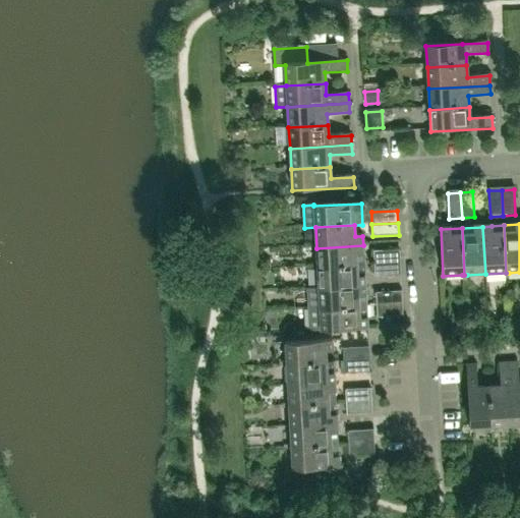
[(318,269),(364,267),(363,245),(316,248),(318,269)]
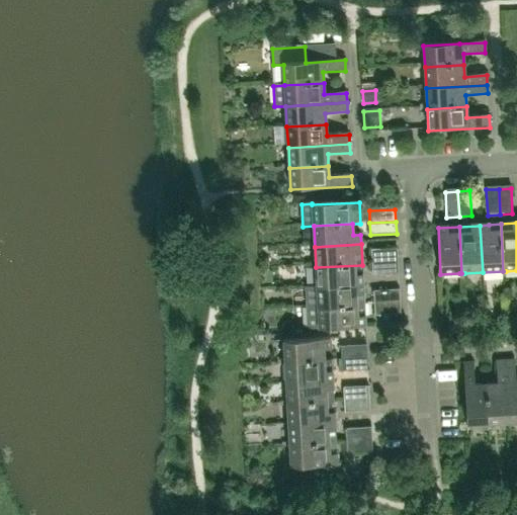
[(398,262),(398,250),(371,251),(372,264),(398,262)]
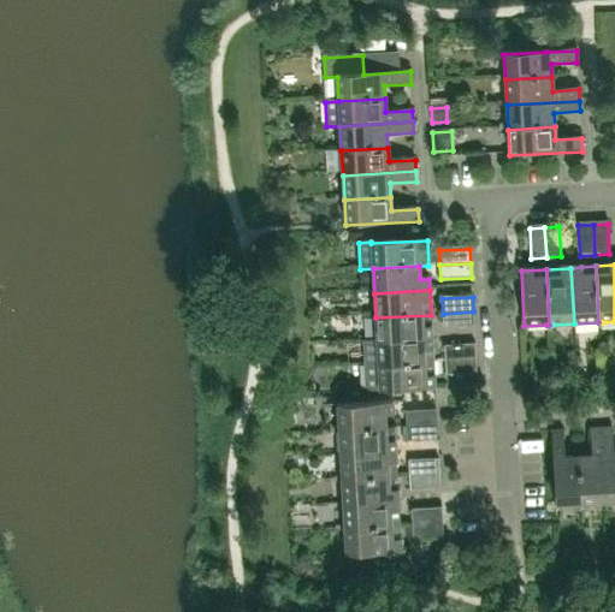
[(474,327),(473,312),(443,314),(443,328),(474,327)]
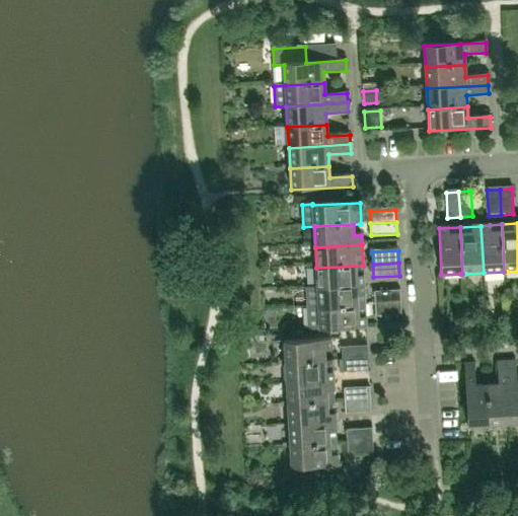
[(364,286),(363,266),(316,268),(317,289),(364,286)]
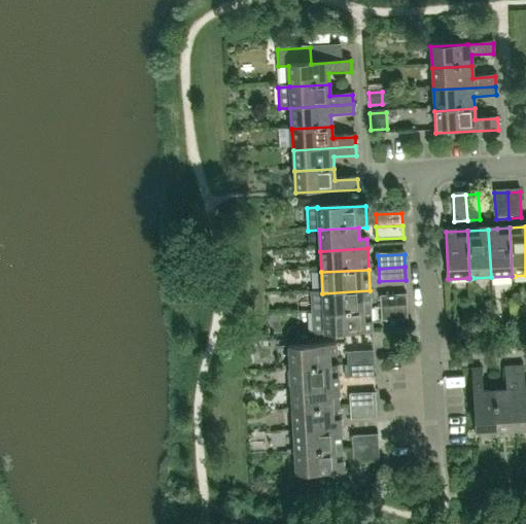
[(311,315),(371,312),(370,290),(322,293),(310,293),(311,315)]
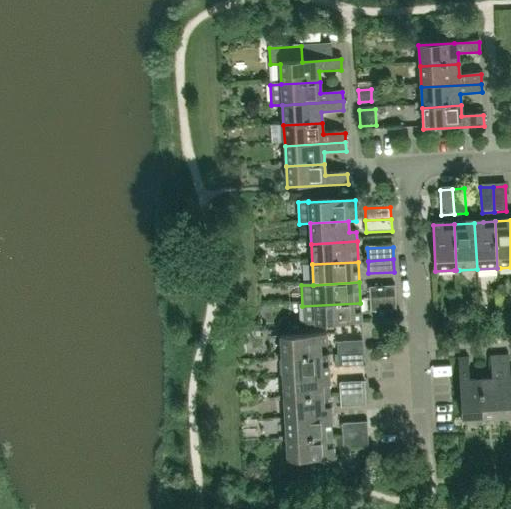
[(396,300),(395,288),(369,289),(370,302),(396,300)]
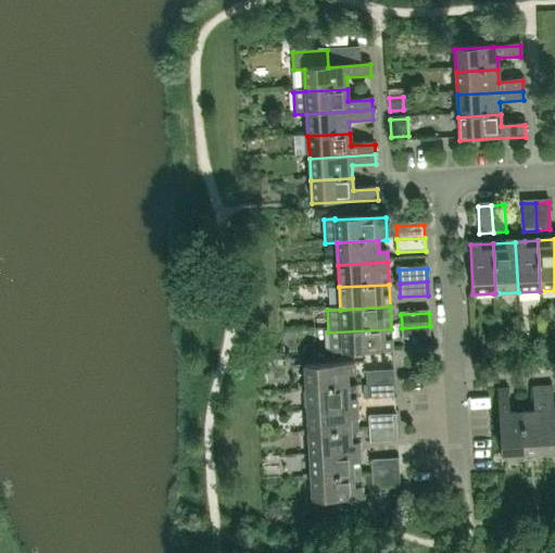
[(430,339),(430,326),(402,328),(403,341),(430,339)]
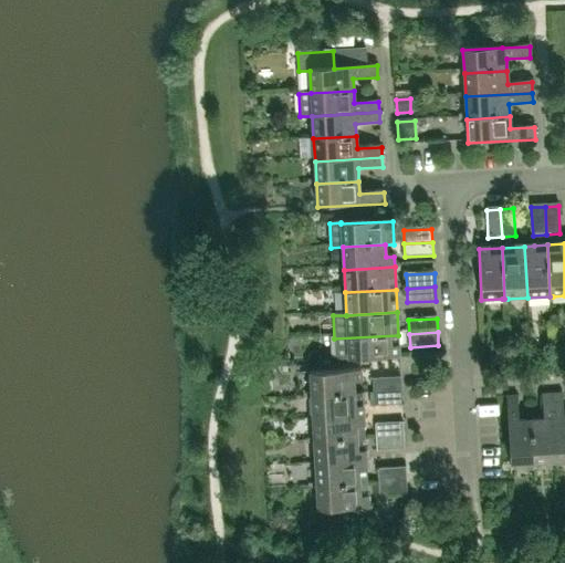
[(335,362),(400,358),(398,335),(334,339),(335,362)]
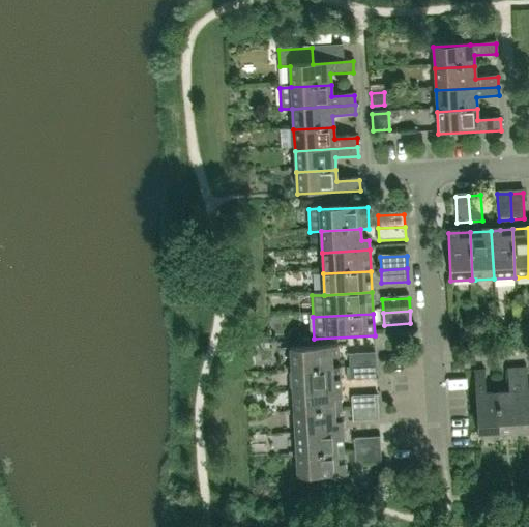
[(331,370),(331,358),(339,358),(339,348),(291,350),(292,372),(331,370)]
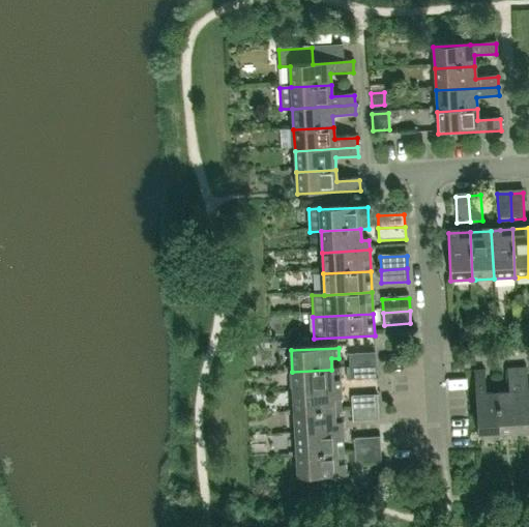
[(376,368),(376,355),(349,356),(350,369),(376,368)]
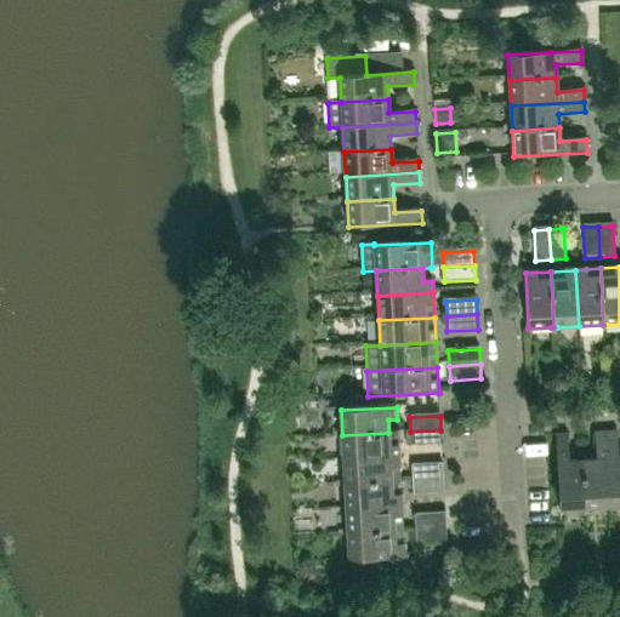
[(442,445),(441,430),(410,432),(411,447),(442,445)]
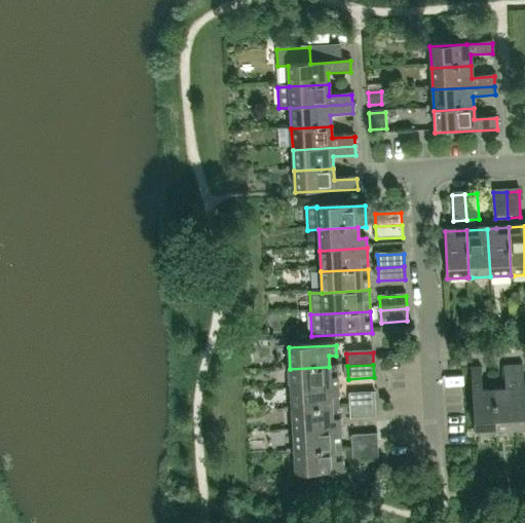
[(338,387),(338,378),(337,367),(329,367),(290,369),(291,390),(338,387)]
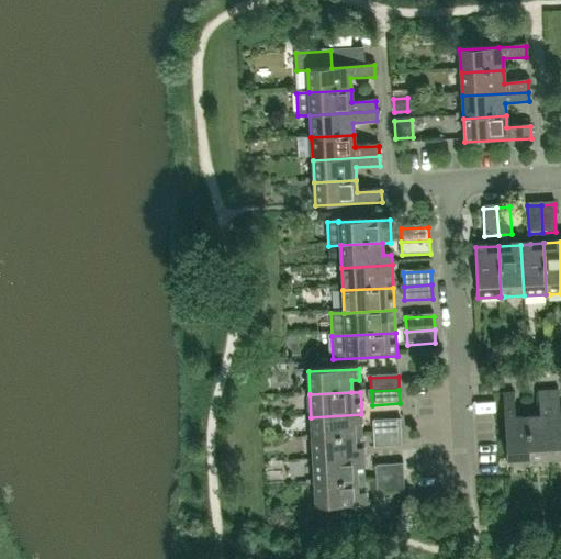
[(553,460),(549,393),(539,394),(540,418),(528,420),(530,461),(553,460)]
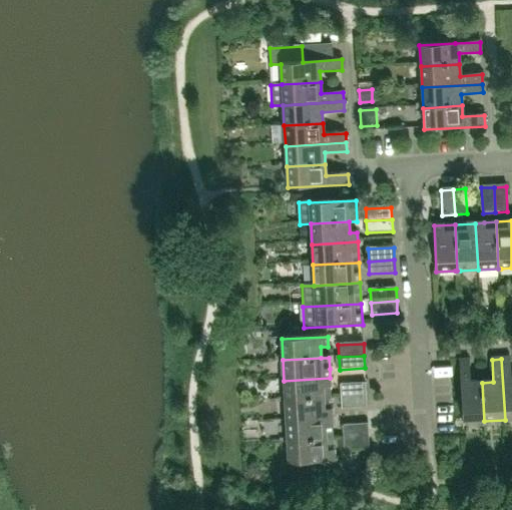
[(511,381),(510,359),(501,359),(505,420),(511,419),(511,381)]
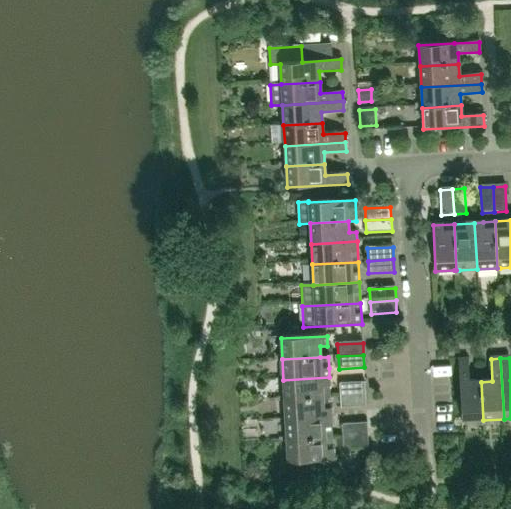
[(483,420),(481,382),(470,382),(469,360),(459,360),(462,421),(483,420)]
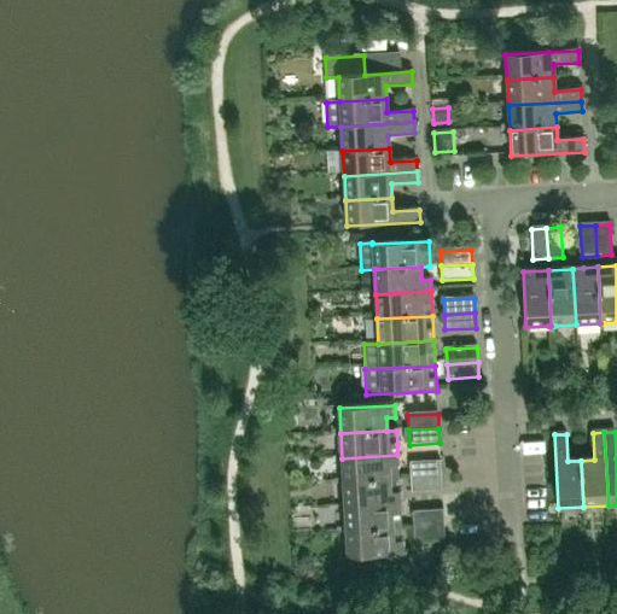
[(399,480),(399,466),(397,455),(342,458),(343,483),(399,480)]
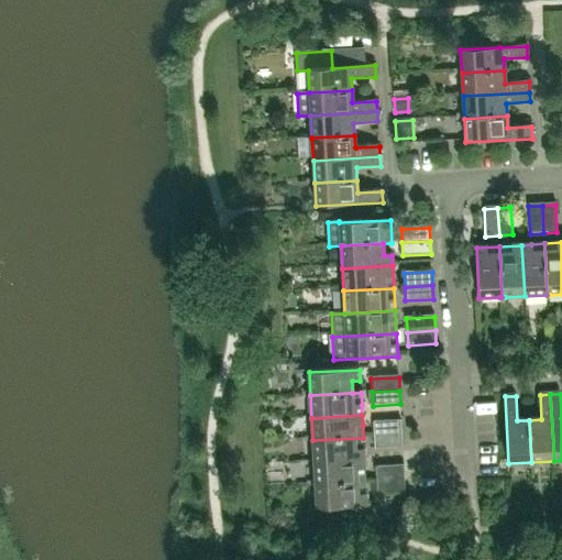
[(403,436),(401,421),(373,424),(374,437),(403,436)]
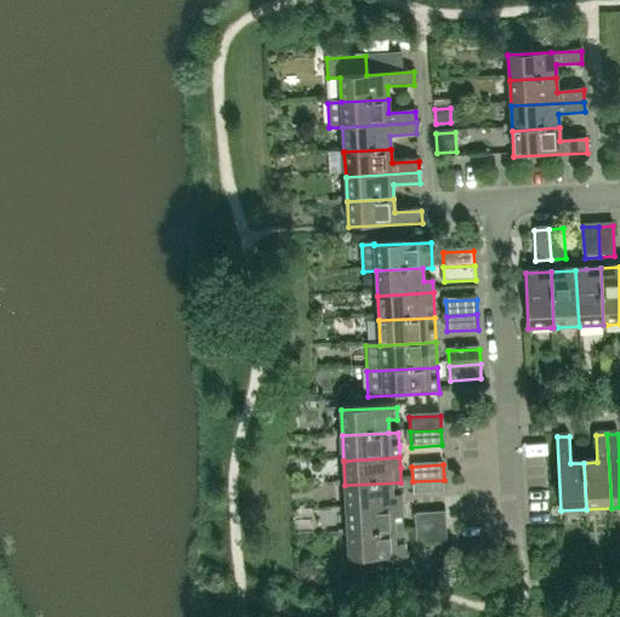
[(444,495),(444,480),(413,481),(414,496),(444,495)]
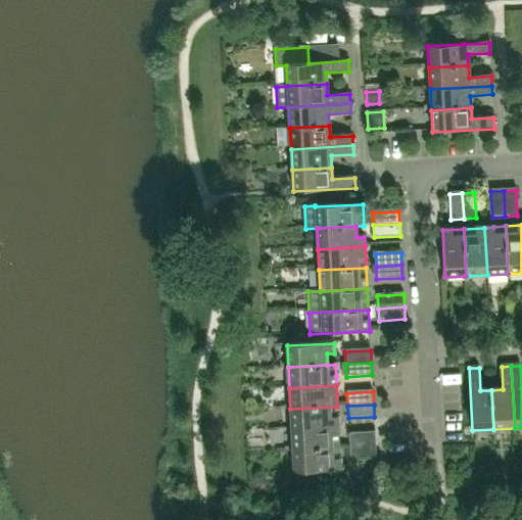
[(338,427),(338,418),(337,407),(290,409),(292,430),(338,427)]
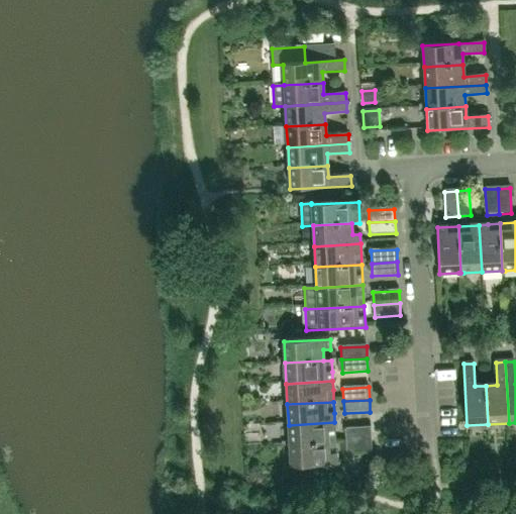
[(336,442),(335,431),(334,422),(289,425),(290,445),(336,442)]
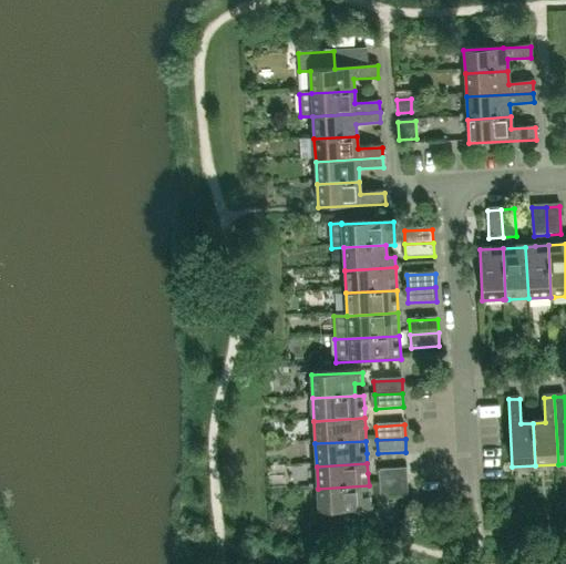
[(310,482),(308,470),(289,473),(291,485),(310,482)]
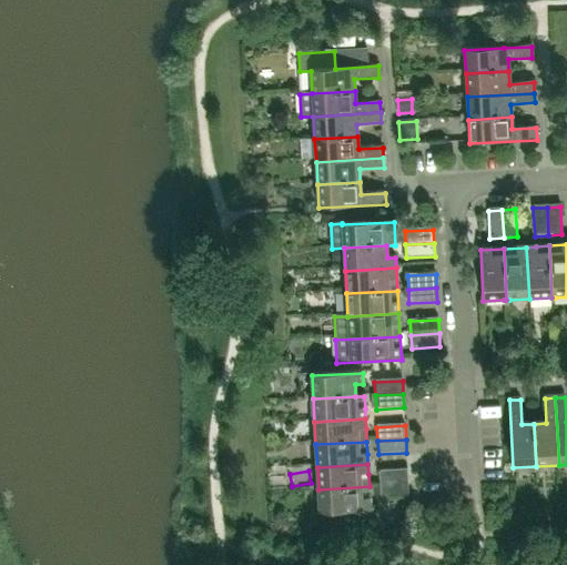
[(408,484),(408,471),(380,472),(381,486),(408,484)]
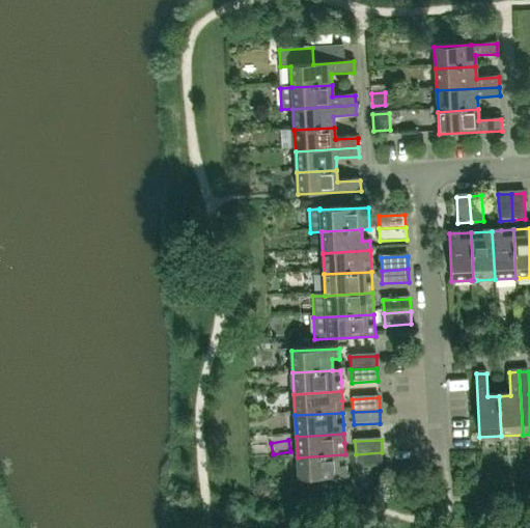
[(383,466),(382,452),(356,454),(356,467),(383,466)]
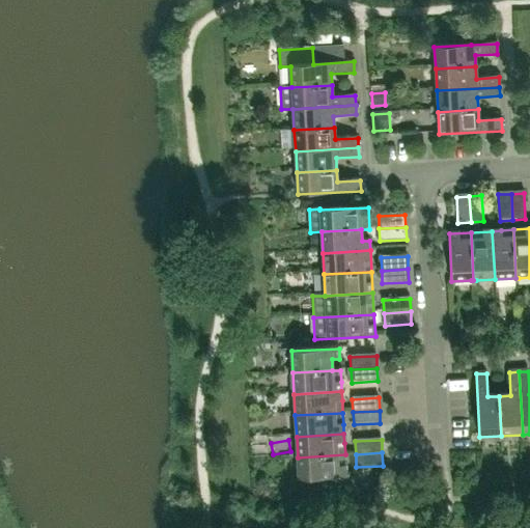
[(346,477),(345,467),(345,454),(298,457),(299,479),(301,479),(301,492),(330,490),(330,477),(346,477)]
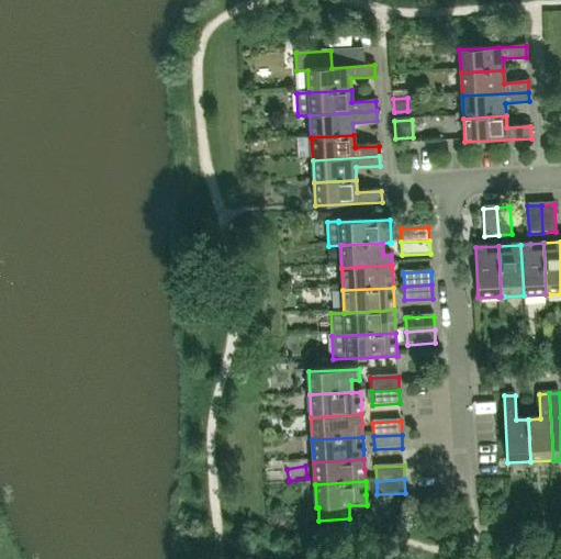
All buildings are outlined.
